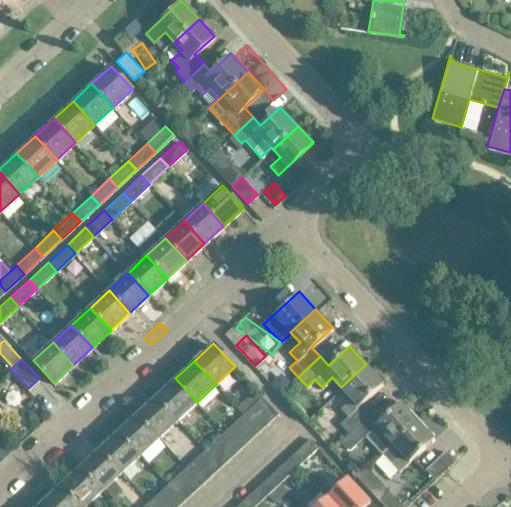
[(348,431),(370,411),(362,402),(383,382),(366,364),(341,387),(350,397),(340,407),(347,415),(340,422),(348,431)]
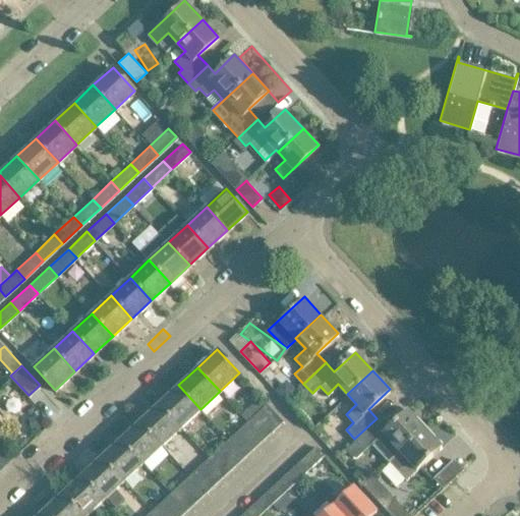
[(181,426),(200,409),(178,385),(159,402),(181,426)]
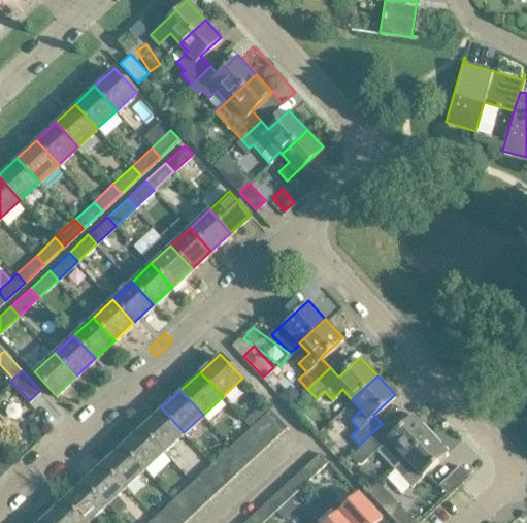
[(259,404),(243,419),(251,426),(259,418),(265,412),(259,404)]
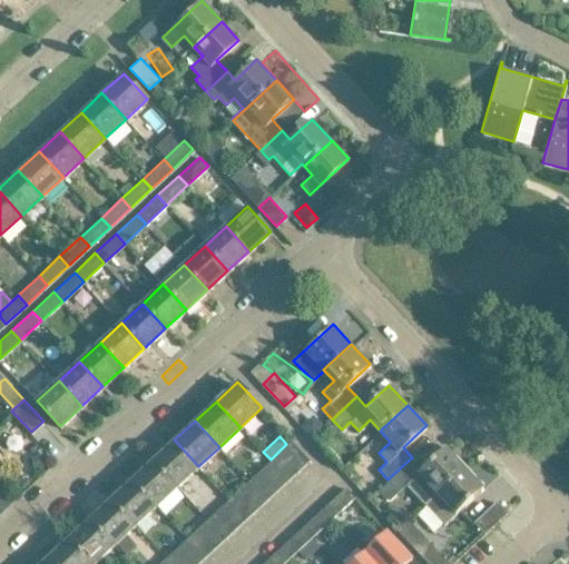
[(177,486),(198,466),(174,439),(153,459),(177,486)]
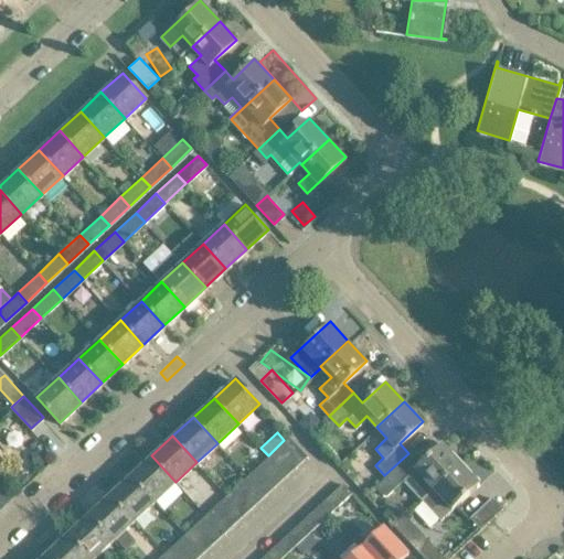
[(284,440),(277,447),(295,465),(306,455),(306,454),(288,436),(284,440)]
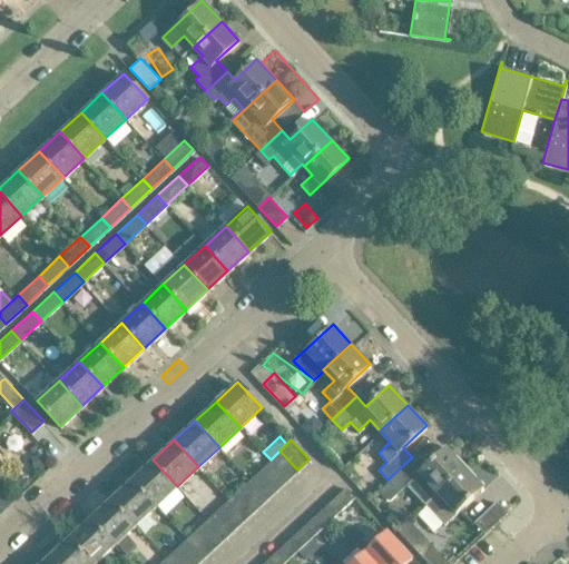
[(424,502),(463,465),(445,446),(422,467),(412,457),(388,480),(376,490),(385,497),(390,498),(406,483),(424,502)]
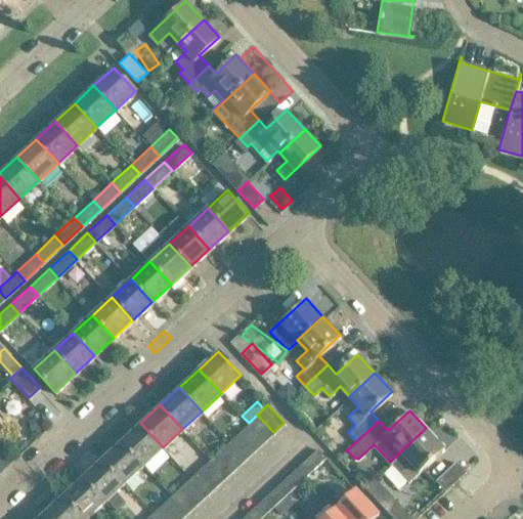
[(257,415),(249,423),(265,440),(273,432),(257,415)]
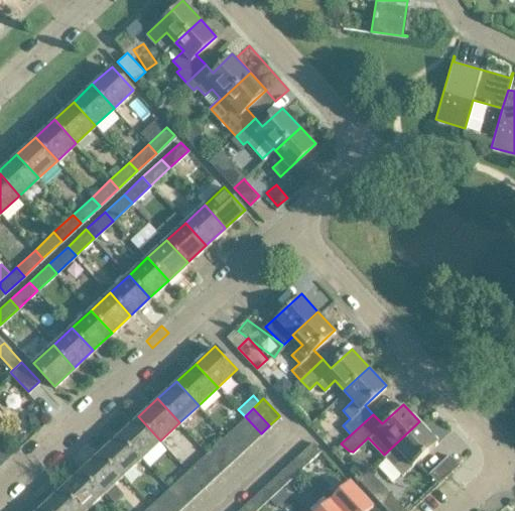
[(142,458),(160,440),(138,416),(120,433),(142,458)]
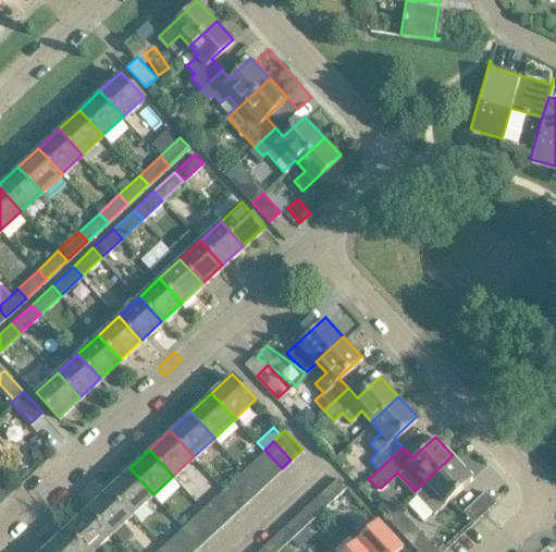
[(264,450),(252,460),(270,479),(282,468),(264,450)]
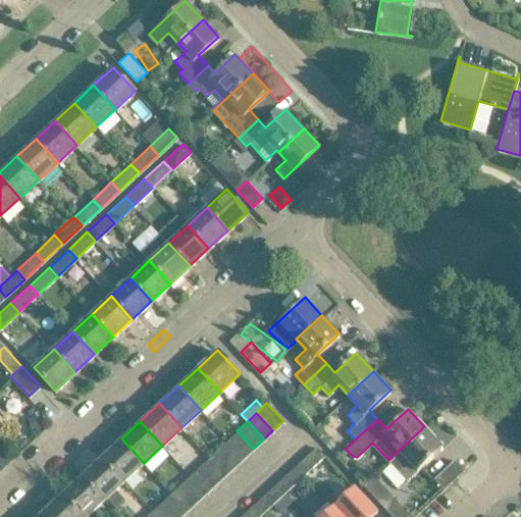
[(388,460),(399,471),(406,479),(443,446),(424,426),(388,460)]
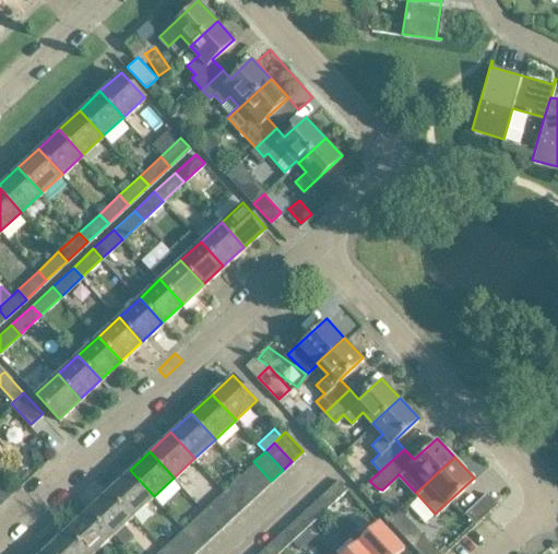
[(253,461),(245,470),(262,488),(271,481),(253,461)]
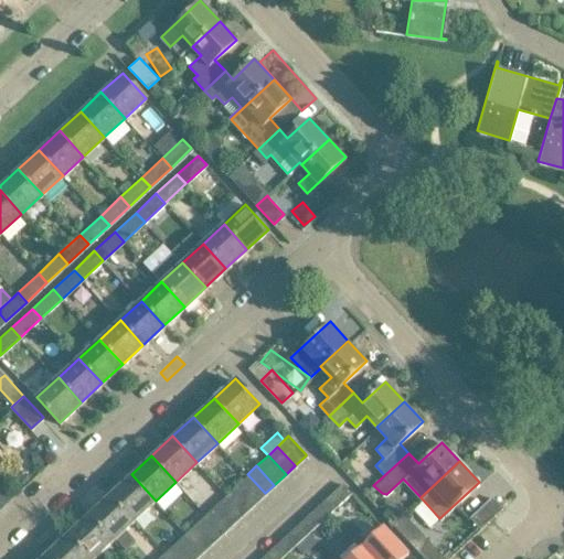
[(135,519),(156,501),(131,474),(110,494),(135,519)]
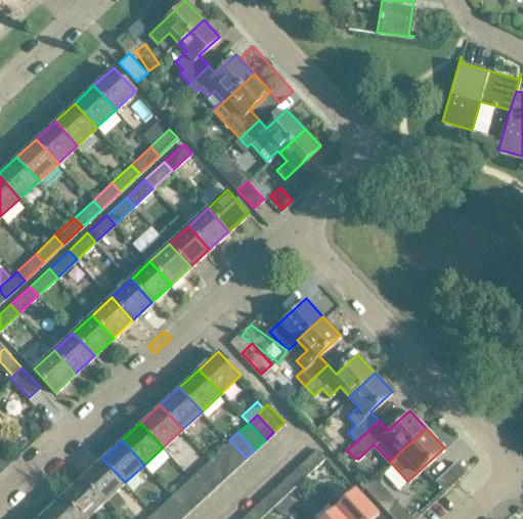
[(229,440),(218,450),(234,468),(246,458),(229,440)]
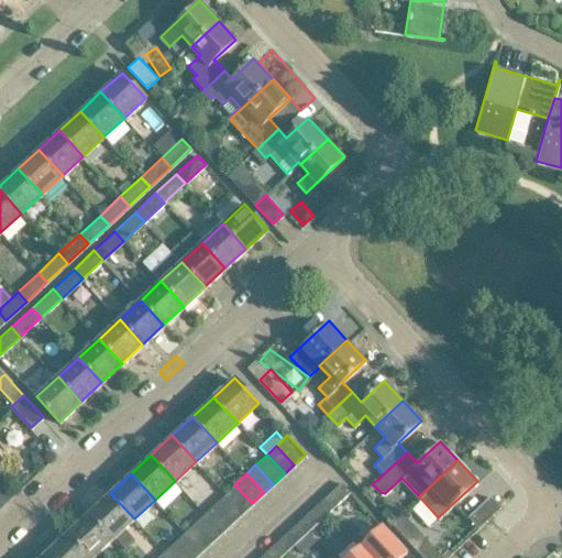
[(324,496),(333,505),(350,490),(341,481),(324,496)]
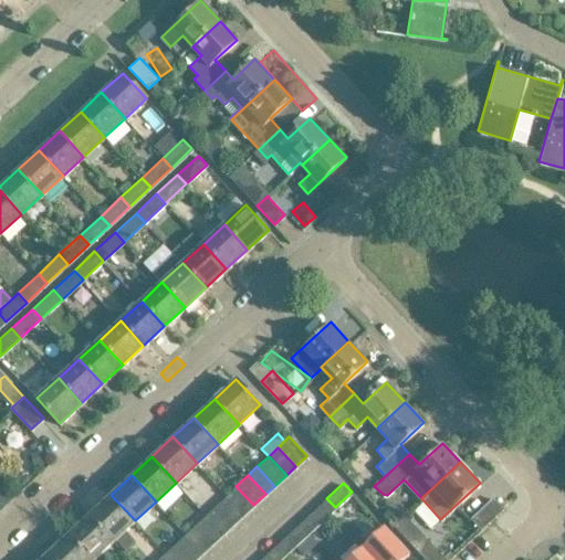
[(236,486),(227,494),(244,513),(253,505),(236,486)]
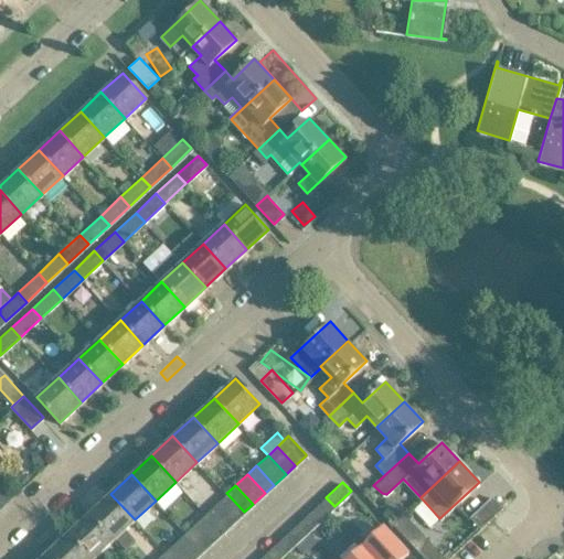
[(226,493),(214,504),(232,524),(244,512),(226,493)]
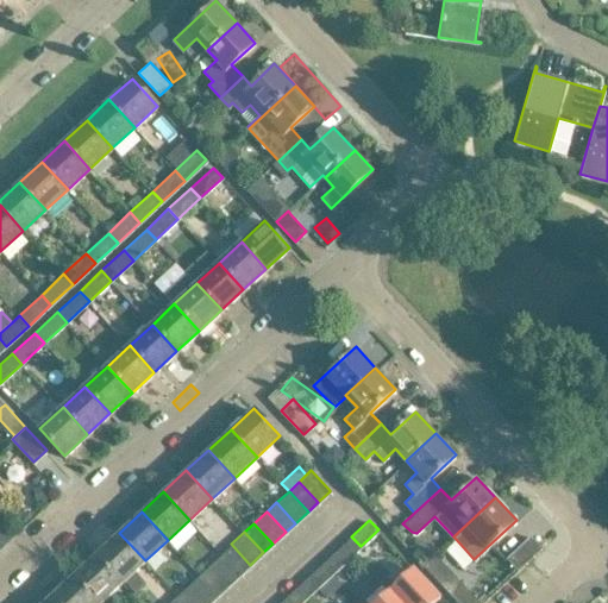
[(123,582),(145,560),(119,533),(96,553),(123,582)]
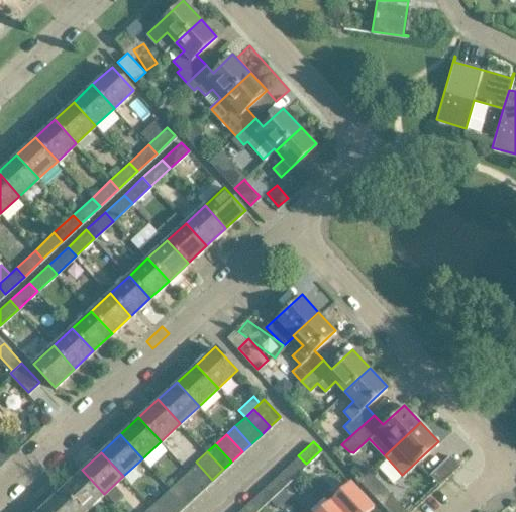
[(280,473),(288,481),(302,467),(294,458),(280,473)]
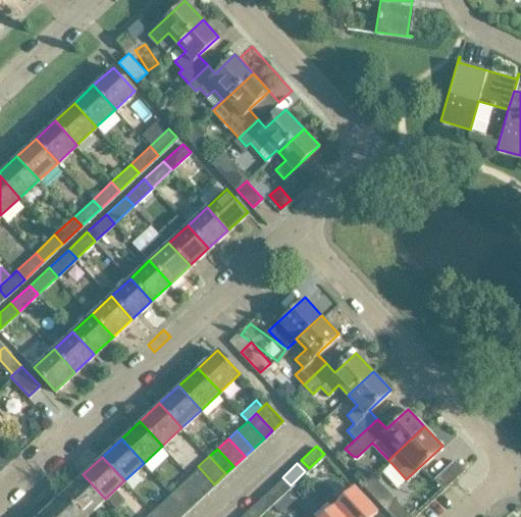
[(198,466),(190,474),(206,492),(214,484),(198,466)]
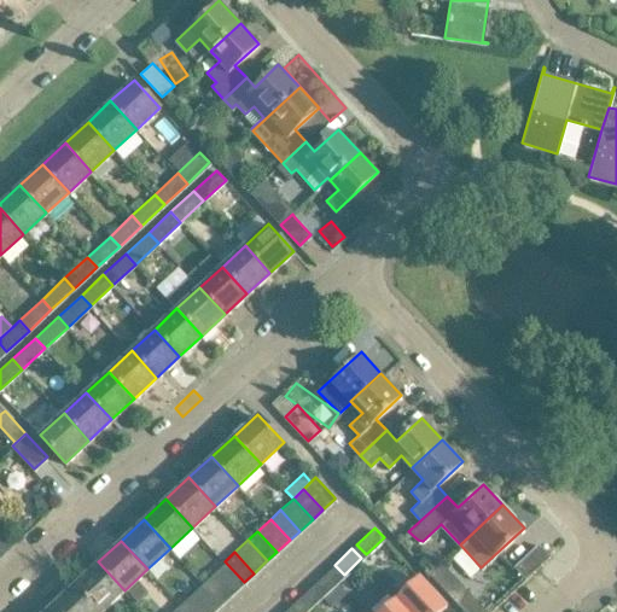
[(102,611),(124,590),(98,561),(75,582),(102,611)]
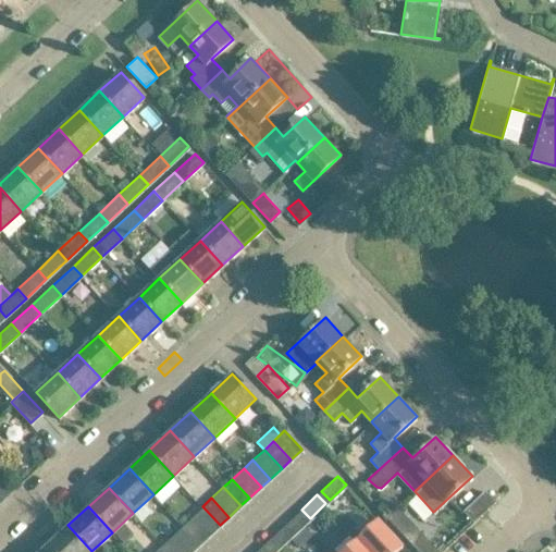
[(202,506),(192,517),(208,536),(220,525),(202,506)]
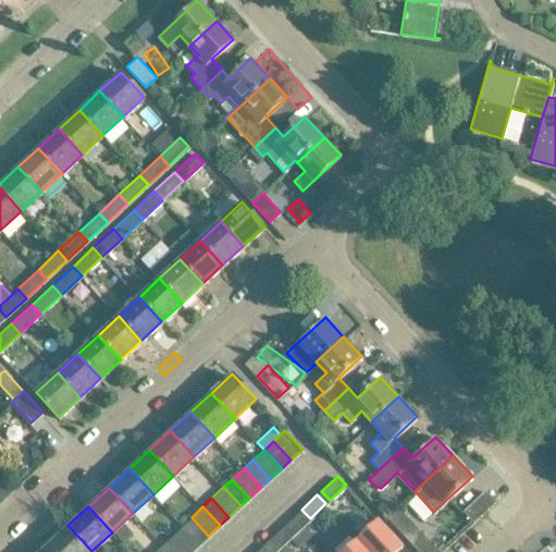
[(420,529),(405,513),(399,506),(387,517),(409,539),(420,529)]
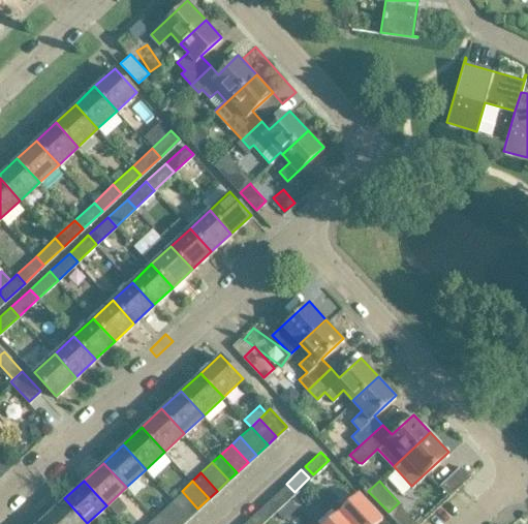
[(267,501),(275,510),(289,496),(282,488),(267,501)]
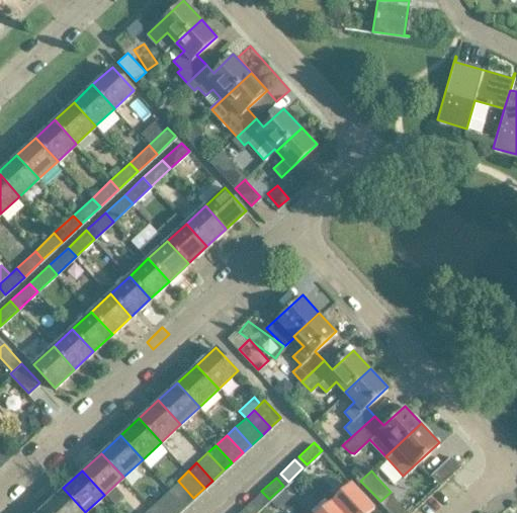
[(178,481),(170,488),(185,505),(193,498),(178,481)]
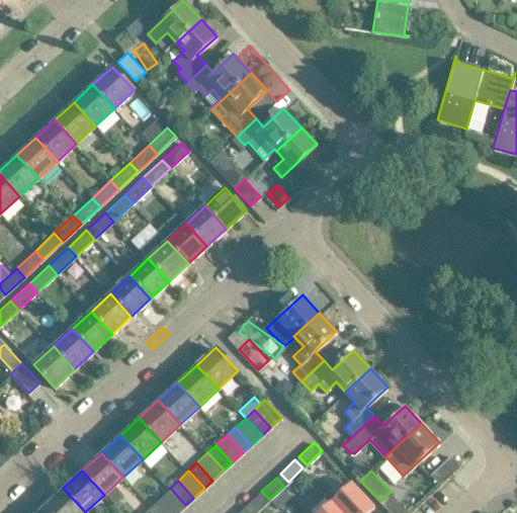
[(333,501),(344,512),(366,512),(373,506),(352,484),(333,501)]
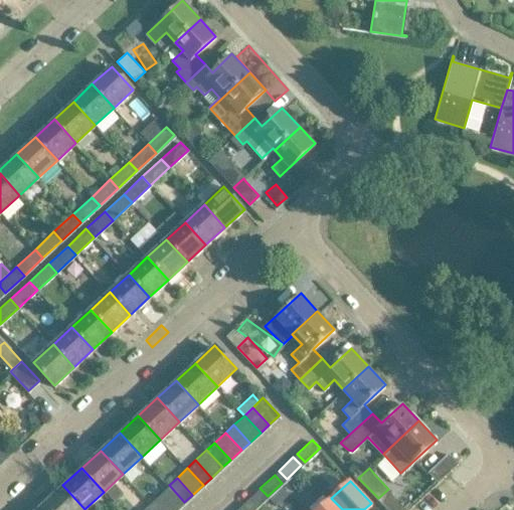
[(50,509),(83,509),(84,509),(62,485),(44,503),(50,509)]
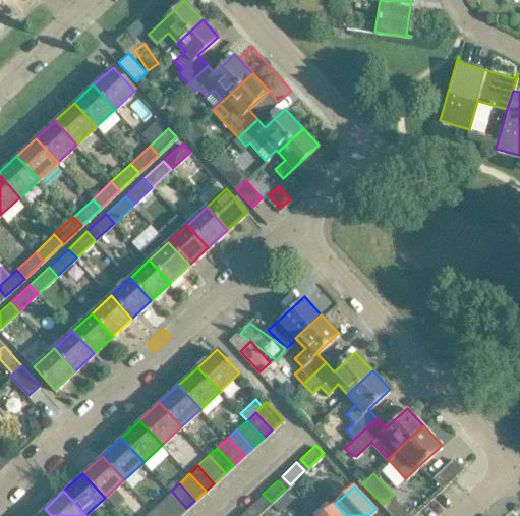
[(171,491),(160,501),(173,515),(178,515),(186,508),(171,491)]
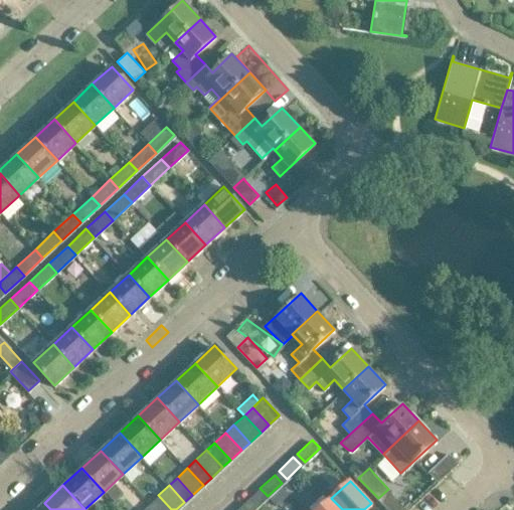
[(241,506),(244,509),(252,509),(263,501),(255,493),(241,506)]
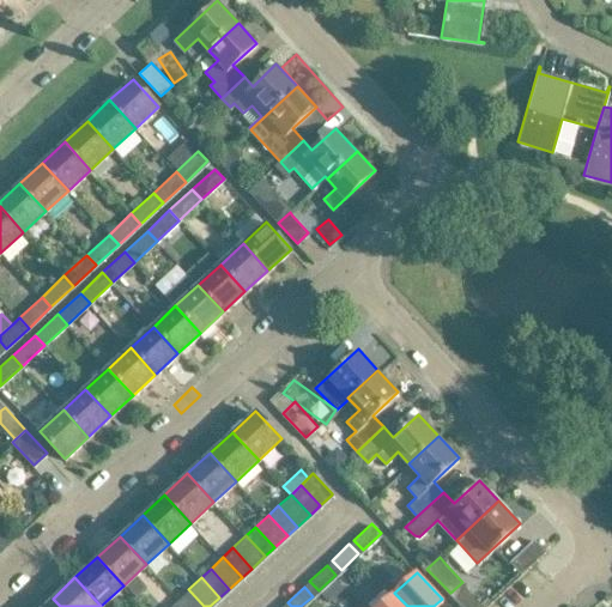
[(204,606),(188,589),(179,599),(186,606),(204,606)]
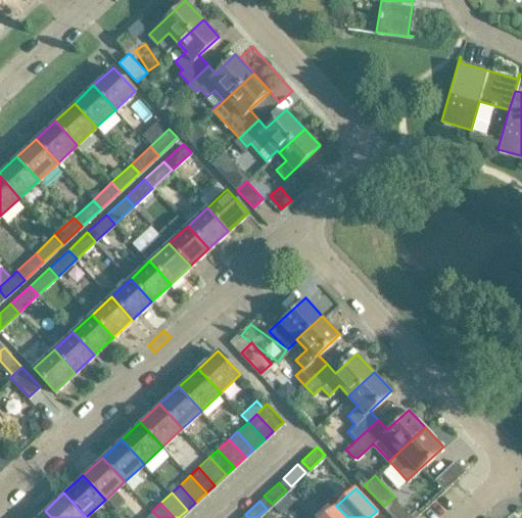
[(347,517),(336,506),(323,517),(347,517)]
